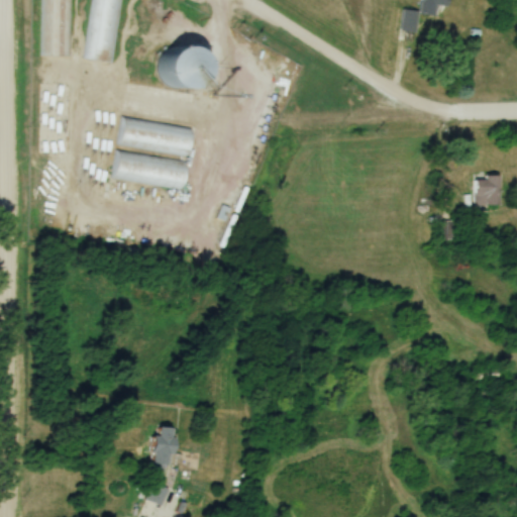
[(42,0),(42,57),(73,57),(72,0),(42,0)]
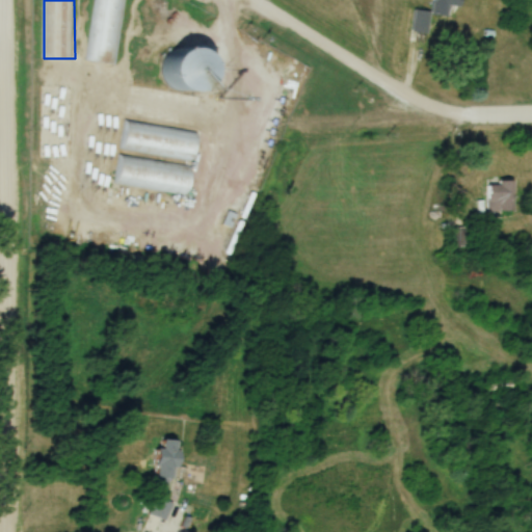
[(95,0),(88,62),(117,65),(124,0),(95,0)]
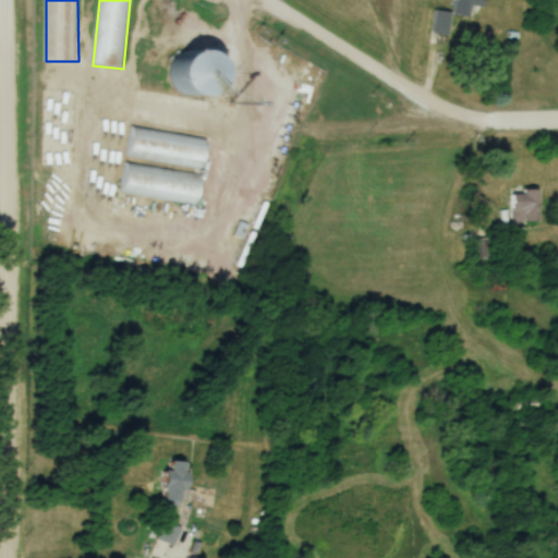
[(435,11),(431,35),(448,38),(451,17),(473,21),(475,0),(452,0),(450,13),(435,11)]
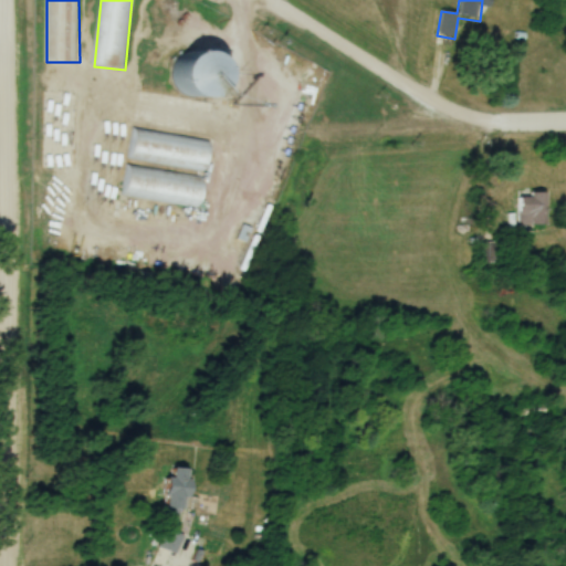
[(216,56),(166,52),(164,85),(213,90),(216,56)]
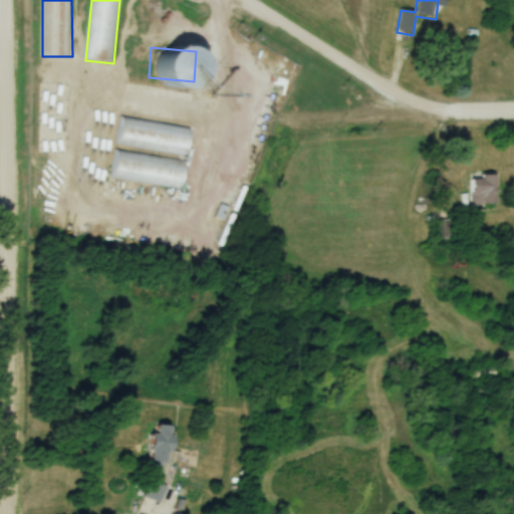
[(114,144),(185,156),(190,127),(119,115),(114,144)]
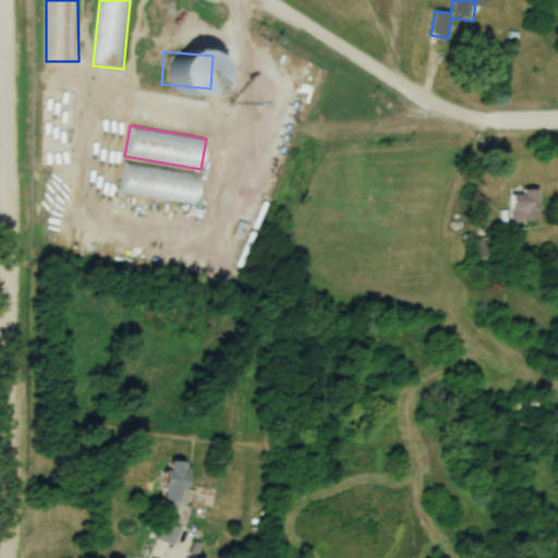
[(196,205),(201,174),(123,161),(118,192),(196,205)]
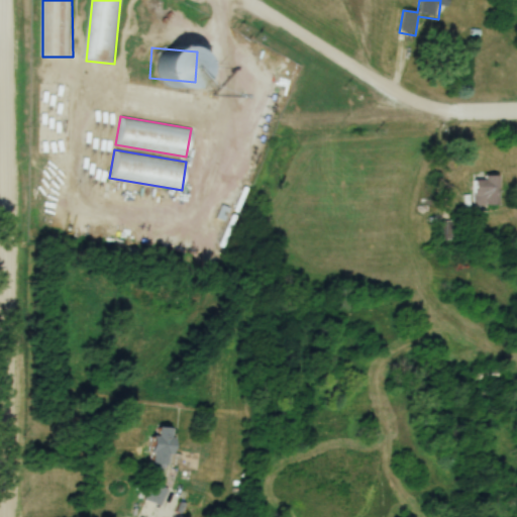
[(498,207),(498,176),(472,176),(472,207),(498,207)]
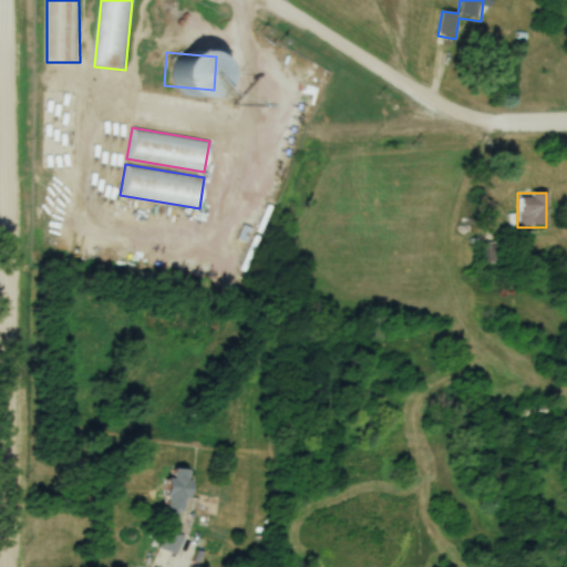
[(186,471),(160,471),(160,512),(186,512),(186,471)]
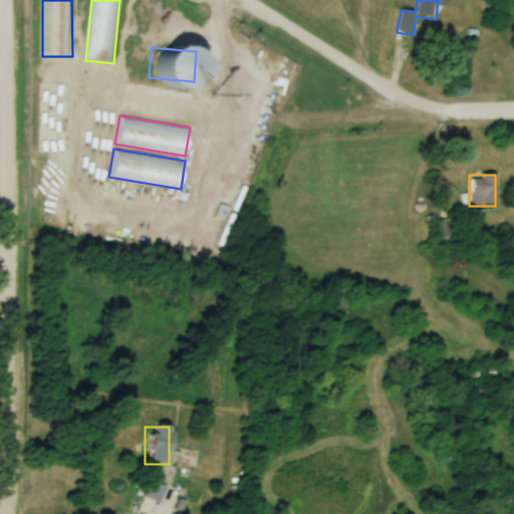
[(144,497),(159,505),(167,489),(152,481),(144,497)]
